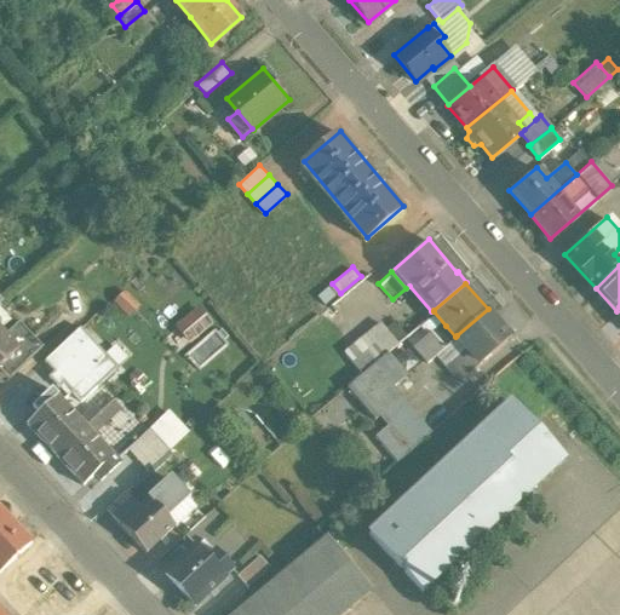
[(200,303),(177,320),(189,337),(213,320),(200,303)]
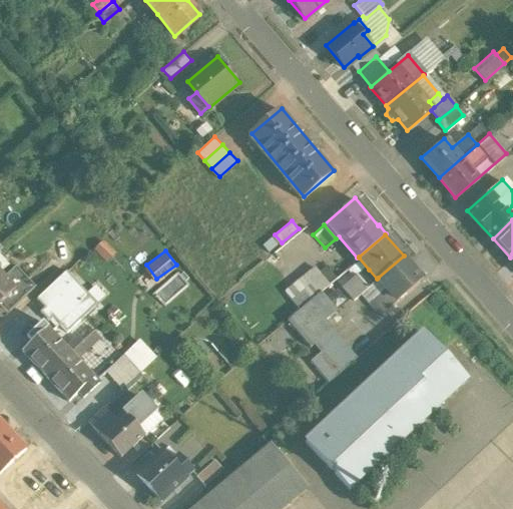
[(404,256),(378,278),(385,286),(396,299),(422,278),(404,256)]
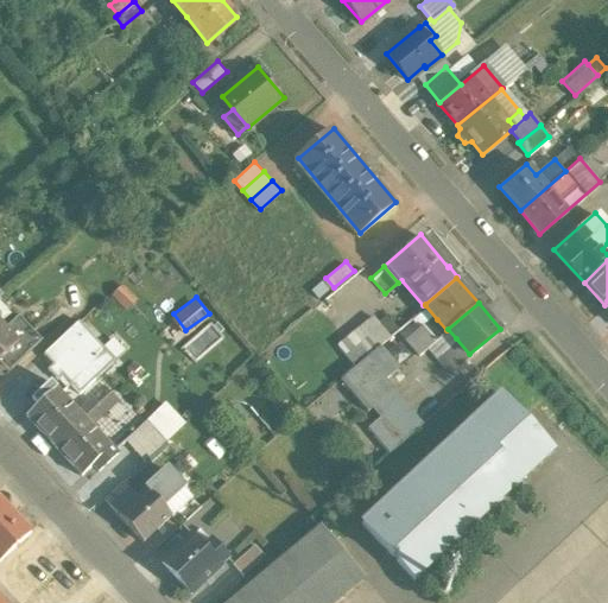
[(425,305),(398,328),(405,338),(422,324),(425,329),(437,319),(425,305)]
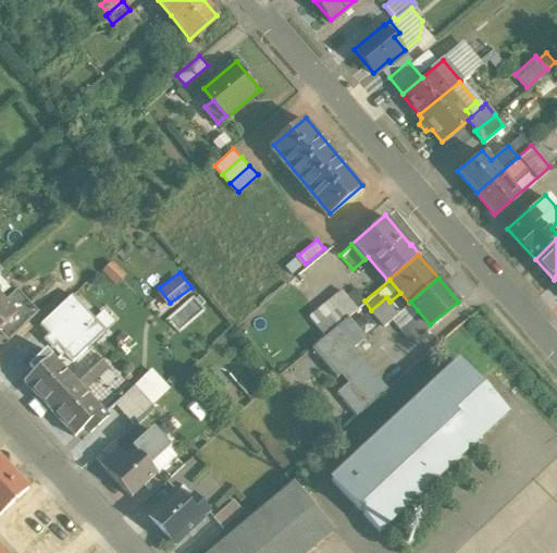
[(0,292),(0,329),(3,326),(12,335),(39,309),(20,289),(8,300),(0,292)]
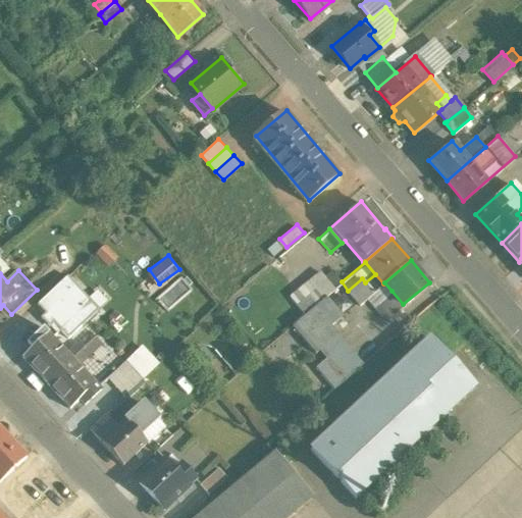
[(320,270),(290,296),(305,313),(326,295),(334,288),(320,270)]
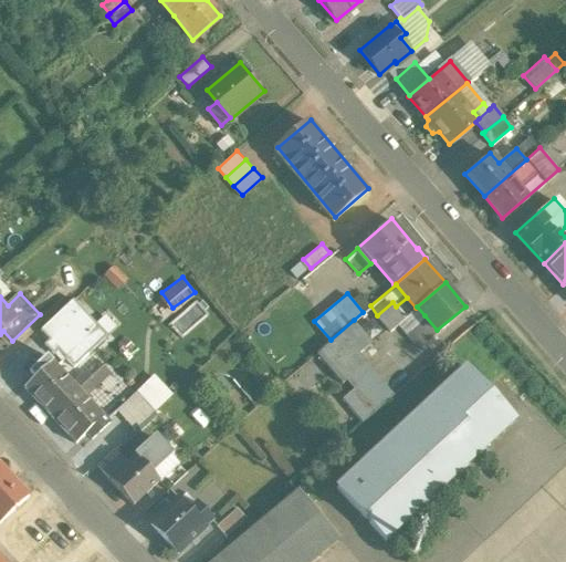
[(182,332),(207,309),(194,297),(170,320),(182,332)]
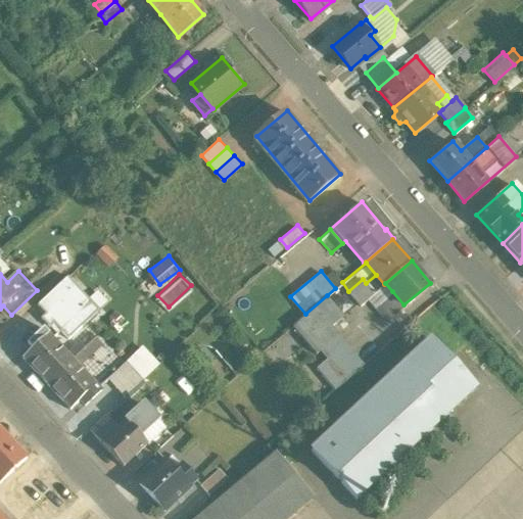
[(66,275),(37,302),(45,312),(67,290),(75,283),(66,275)]
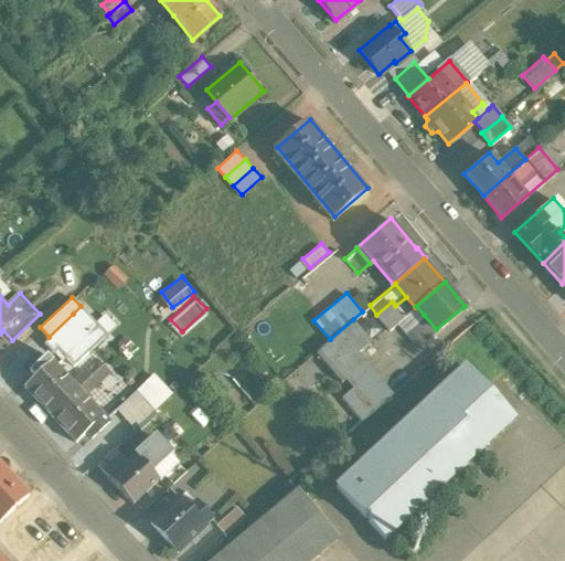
[(395,306),(392,302),(376,315),(388,329),(397,321),(415,307),(406,297),(395,306)]
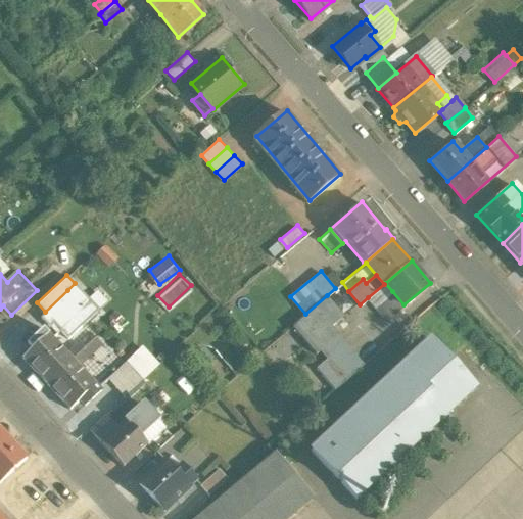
[(89,298),(75,283),(67,290),(82,305),(89,298)]
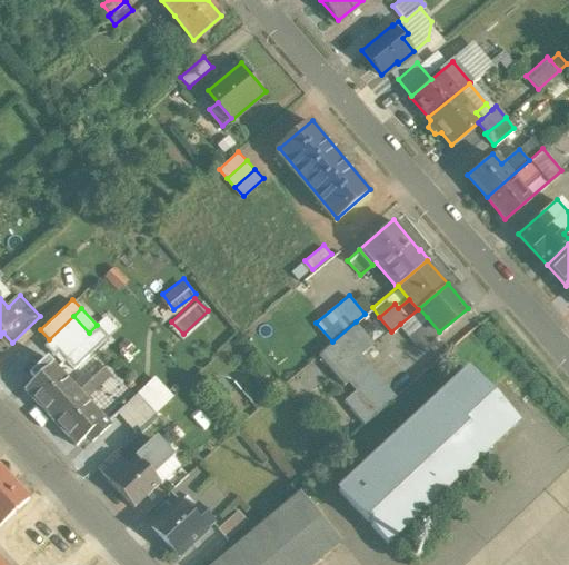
[(418,309),(400,324),(420,348),(422,346),(411,333),(412,331),(411,330),(427,317),(419,308),(418,309)]
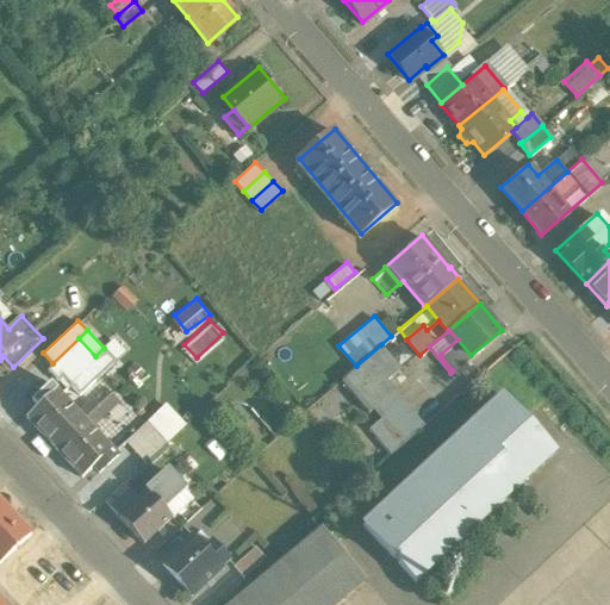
[(79,338),(53,363),(61,373),(69,381),(95,356),(79,338)]
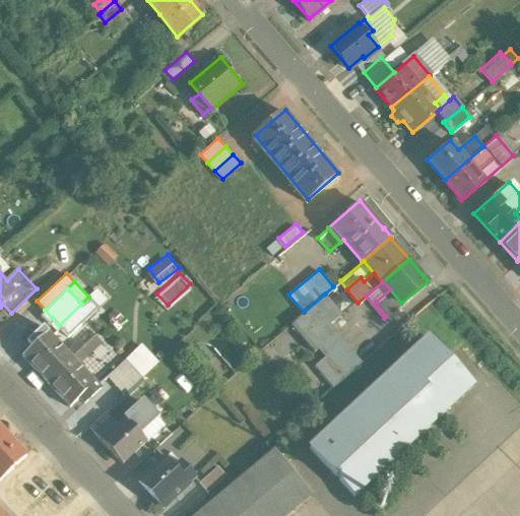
[(390,289),(376,302),(377,303),(376,304),(386,316),(401,303),(390,289)]
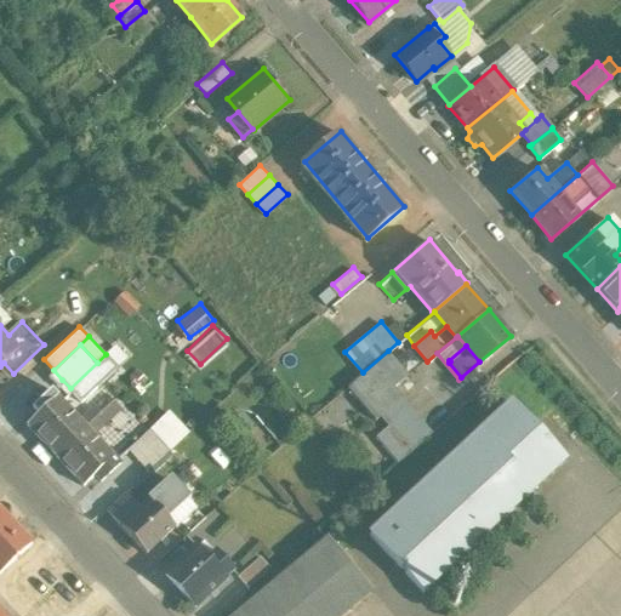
[(388,351),(347,386),(375,418),(402,395),(392,385),(406,372),(388,351)]
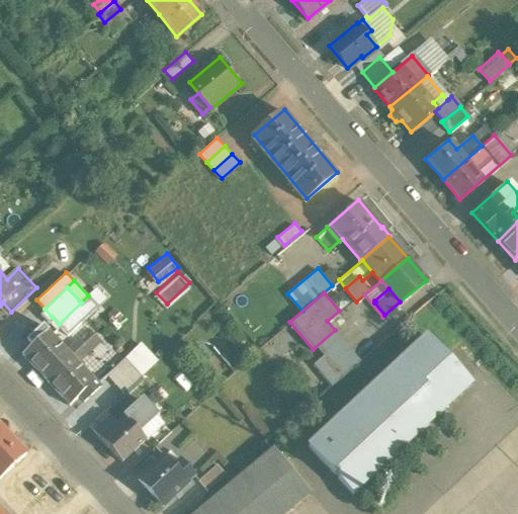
[(45,309),(41,312),(49,320),(52,317),(45,309)]
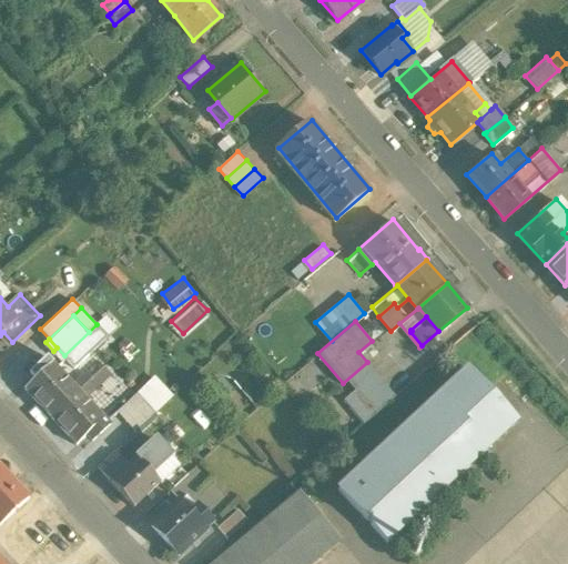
[(47,355),(29,372),(34,378),(24,386),(50,414),(78,389),(71,381),(47,355)]
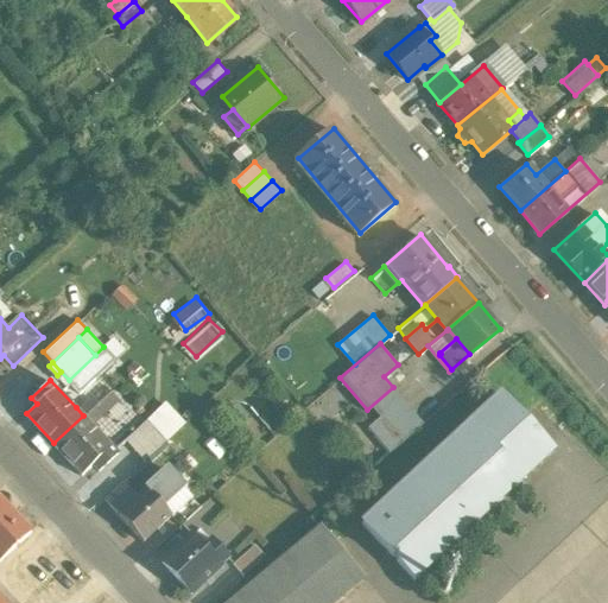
[(355,400),(340,381),(321,398),(335,417),(355,400)]
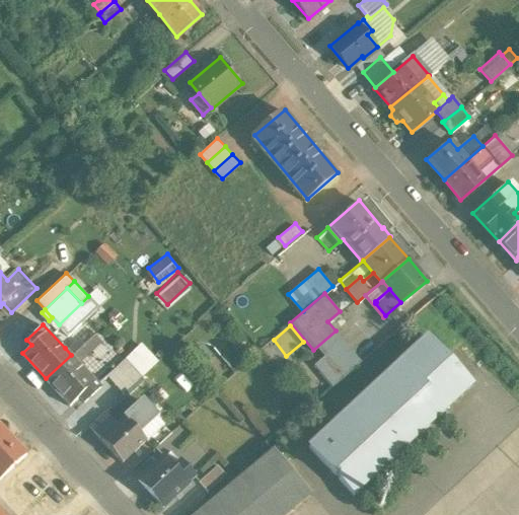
[(88,326),(65,348),(71,355),(94,333),(88,326)]
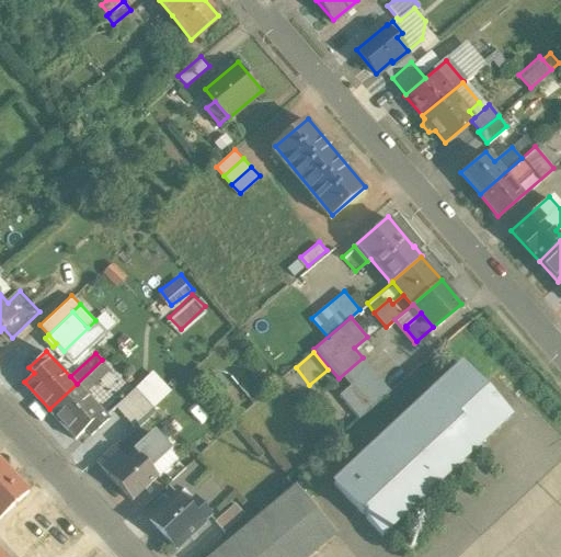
[(102,360),(77,384),(83,390),(109,366),(102,360)]
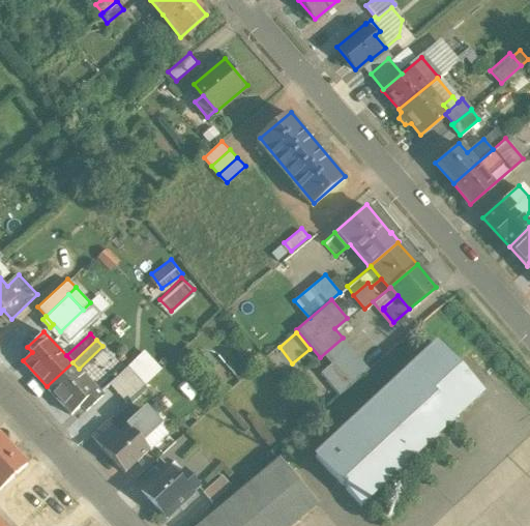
[(410,367),(316,455),(361,504),(455,415),(454,414),(461,407),(463,409),(482,391),(465,372),(461,376),(455,371),(460,367),(436,342),(417,359),(418,361),(411,369),(410,367)]
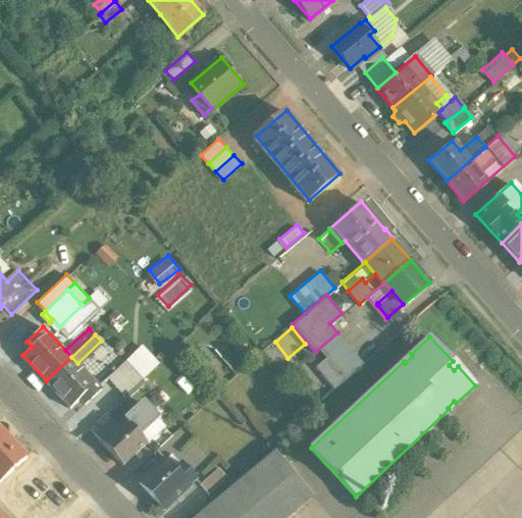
[(345,341),(315,366),(332,386),(362,362),(345,341)]
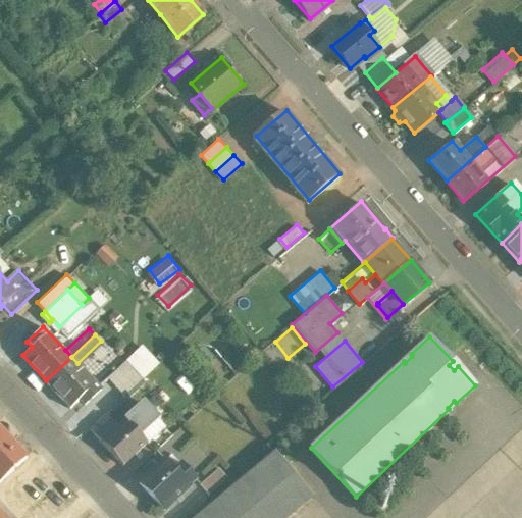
[(77,363),(71,357),(46,380),(69,406),(79,398),(84,403),(100,387),(77,363)]
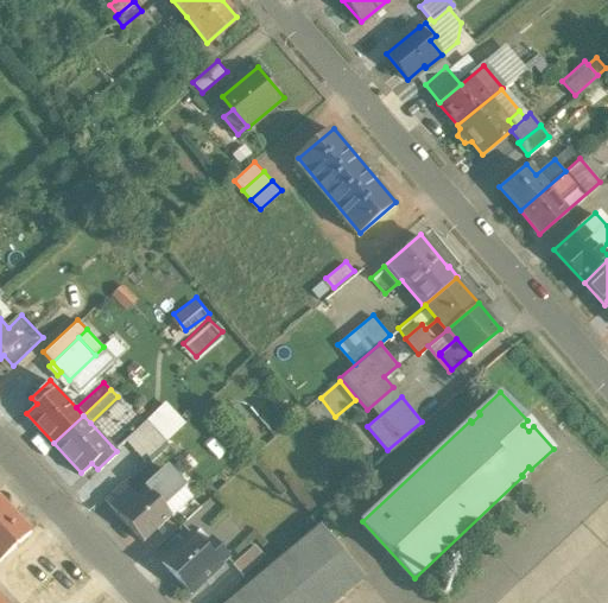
[(146,418),(124,438),(144,458),(165,438),(146,418)]
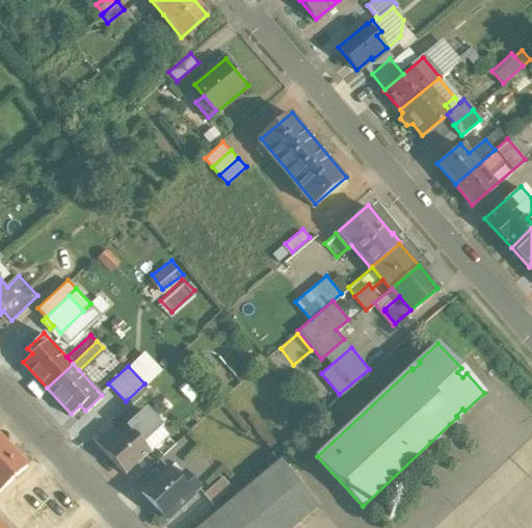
[(108,420),(92,433),(104,447),(120,432),(108,420)]
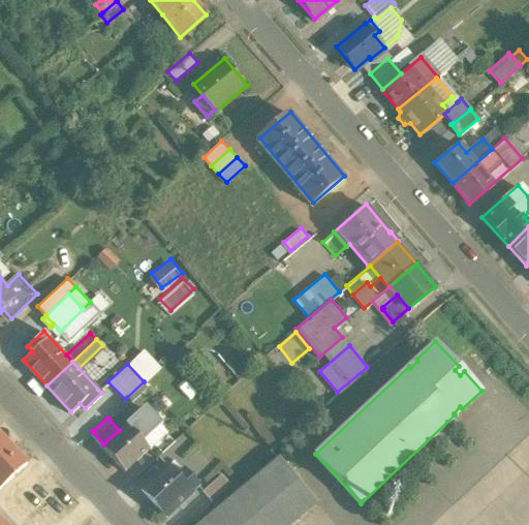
[(103,444),(124,467),(148,444),(128,423),(119,430),(103,444)]
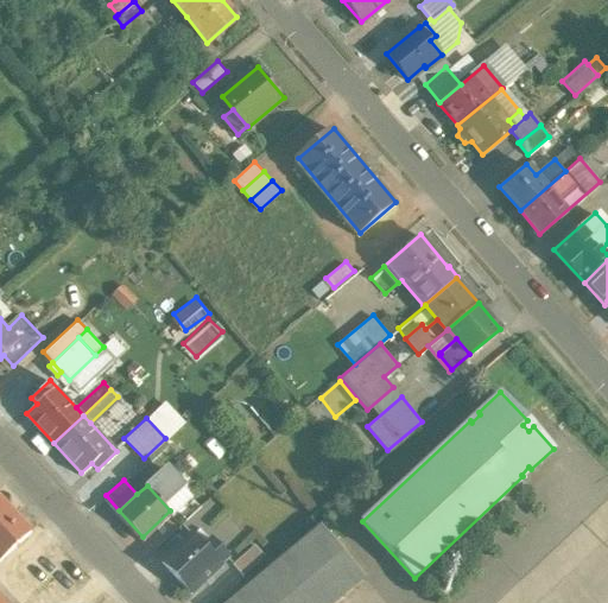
[(10,512),(0,501),(0,560),(32,532),(11,511),(10,512)]
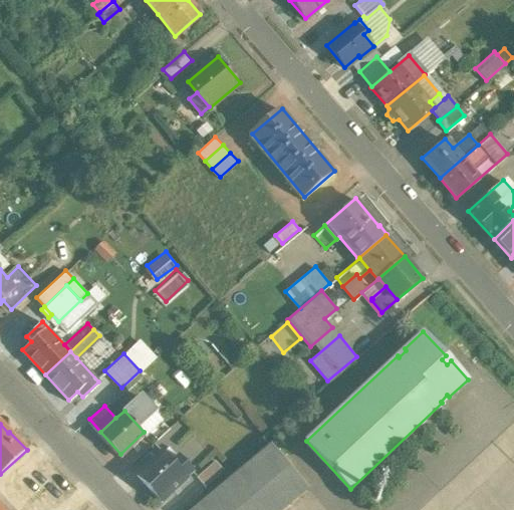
[(280,509),(307,487),(270,443),(189,509),(280,509)]
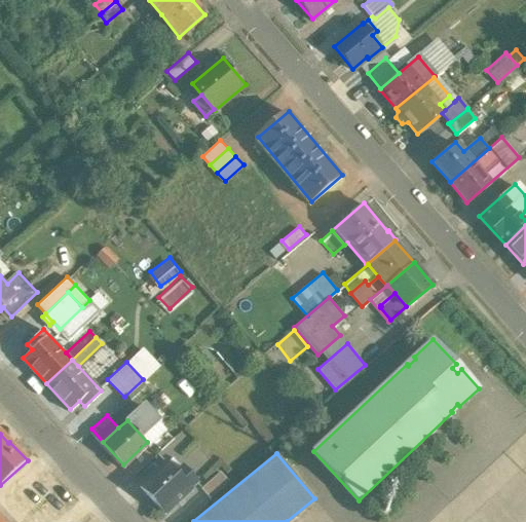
[(164,458),(139,483),(163,510),(195,480),(181,465),(176,471),(164,458)]
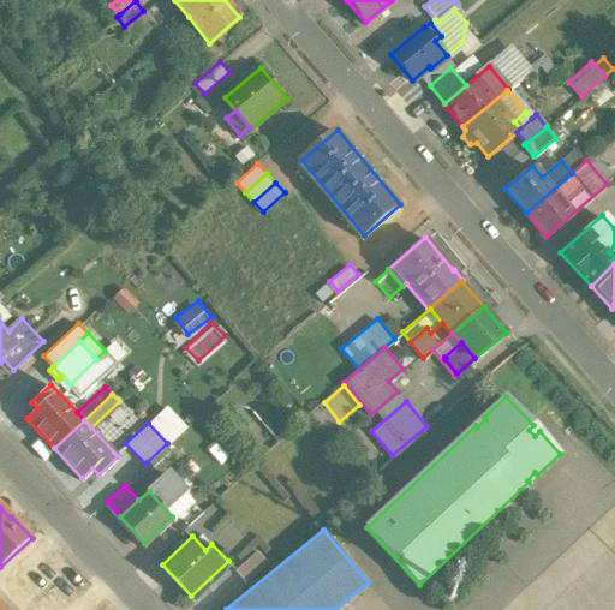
[(257,549),(236,568),(245,579),(267,561),(257,549)]
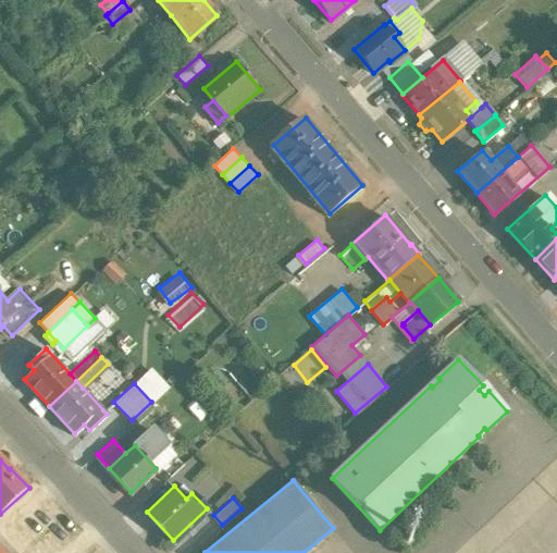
[(409,527),(399,536),(408,544),(417,536),(409,527)]
